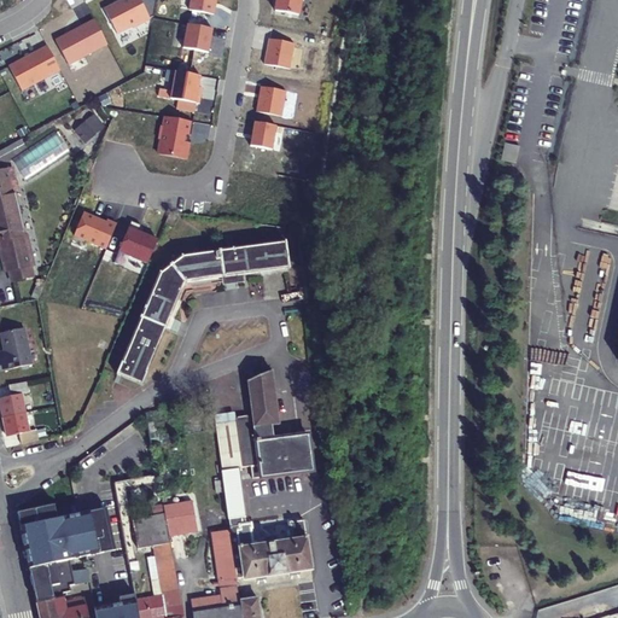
[(509,179),(526,185),(531,170),(514,164),(509,179)]
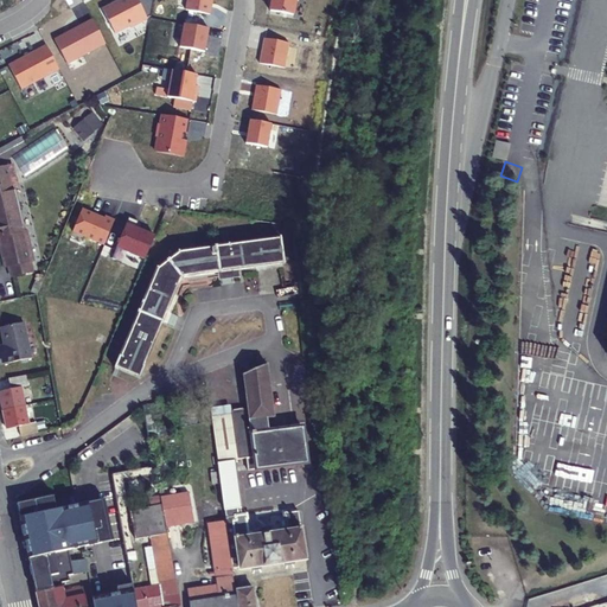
[(0,177),(14,174),(12,165),(0,167),(0,177)]
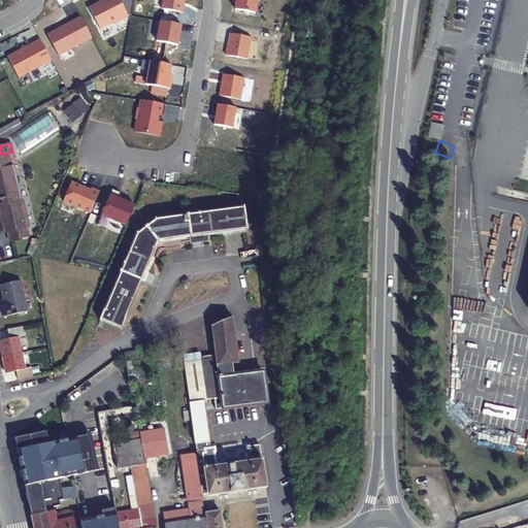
[(0,163),(10,161),(14,160),(12,152),(0,154),(0,163)]
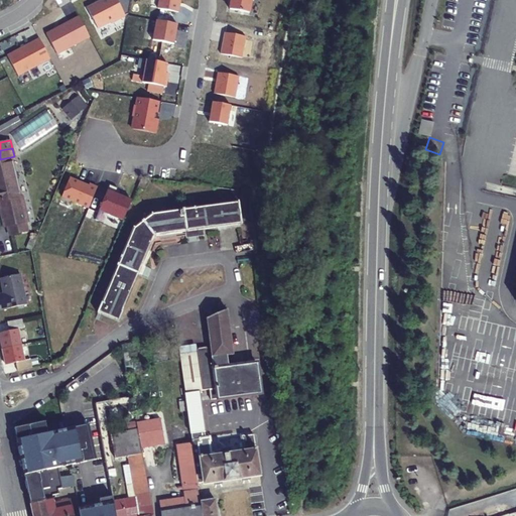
[(0,202),(18,198),(10,157),(0,159),(0,202)]
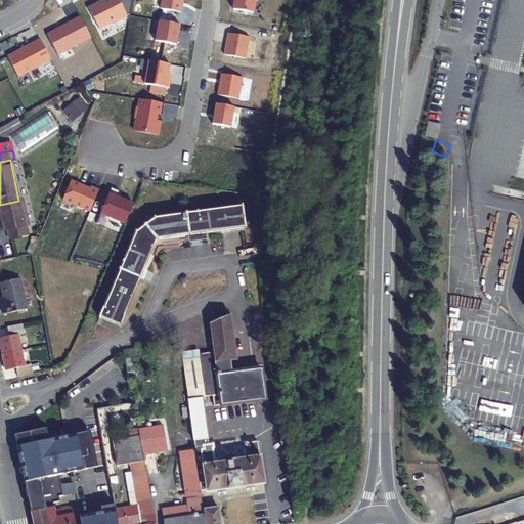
[(18,201),(0,205),(0,215),(3,230),(6,229),(25,225),(28,225),(23,200),(18,201)]
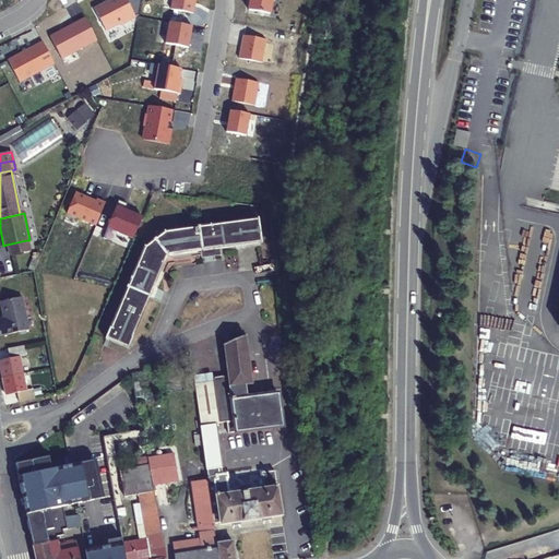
[(260,241),(256,216),(162,230),(145,241),(105,337),(128,347),(167,254),(260,241)]
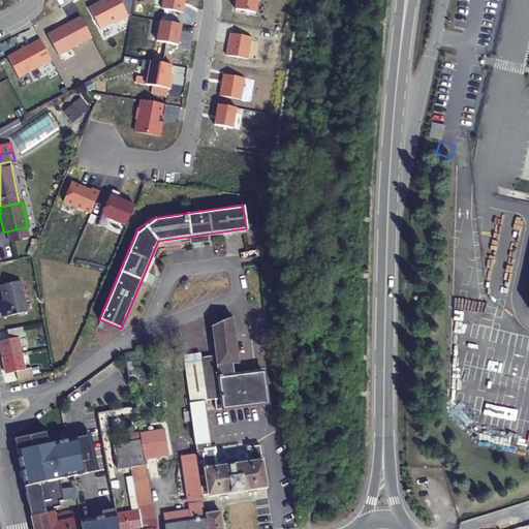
[(25,227),(6,231),(8,241),(27,236),(25,227)]
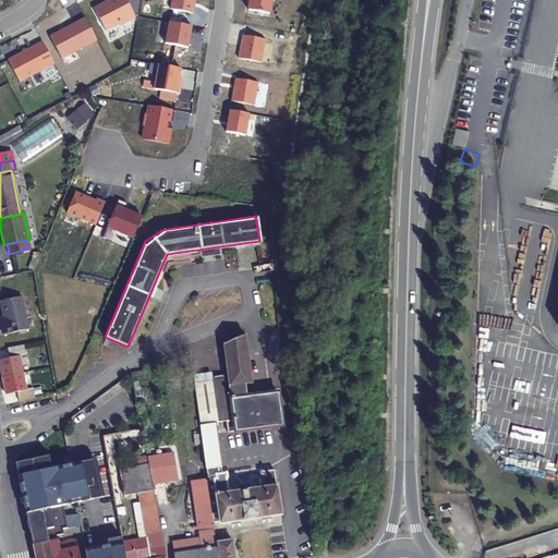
[(20,294),(0,299),(0,307),(2,316),(0,316),(0,334),(28,327),(20,294)]
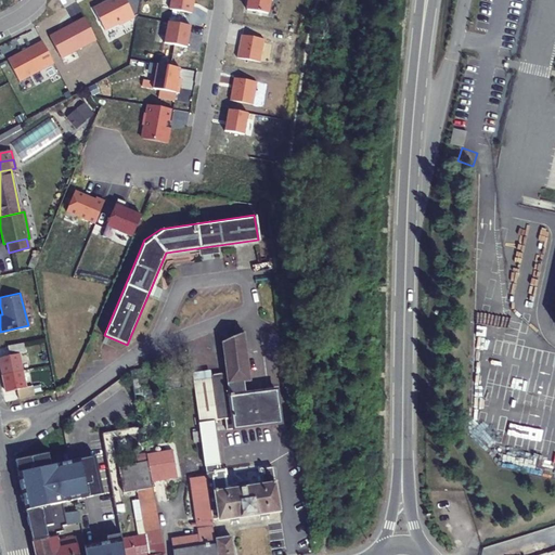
[(224,420),(226,430),(269,425),(269,426),(272,428),(278,427),(279,425),(279,424),(281,424),(276,390),(244,395),(242,383),(250,382),(244,334),(222,341),(231,411),(227,411),(227,420),(224,420)]
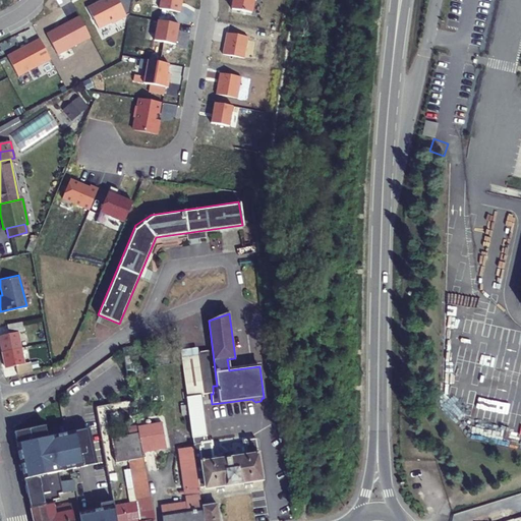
[(0,343),(2,351),(20,347),(17,331),(23,330),(21,321),(7,324),(9,333),(0,335),(0,343)]
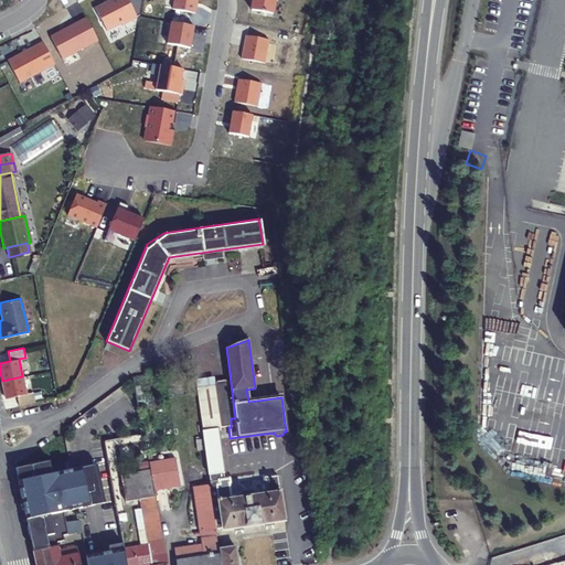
[(105,515),(106,518),(118,515),(106,441),(145,434),(134,375),(63,429),(68,456),(31,465),(33,475),(18,478),(33,552),(59,547),(57,542),(64,540),(63,535),(68,534),(66,523),(78,521),(105,515)]
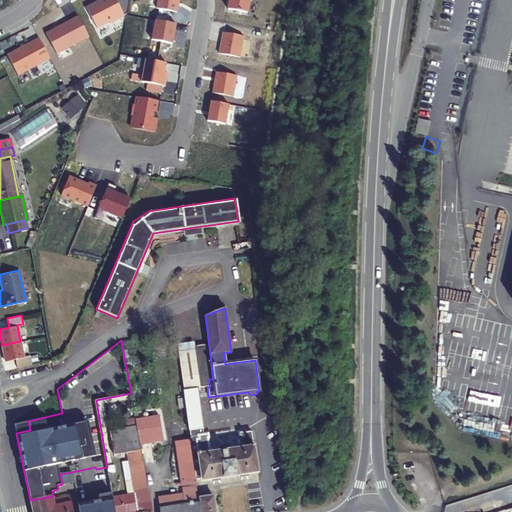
[(20,341),(2,345),(5,361),(15,359),(17,367),(31,364),(30,355),(24,357),(20,341)]
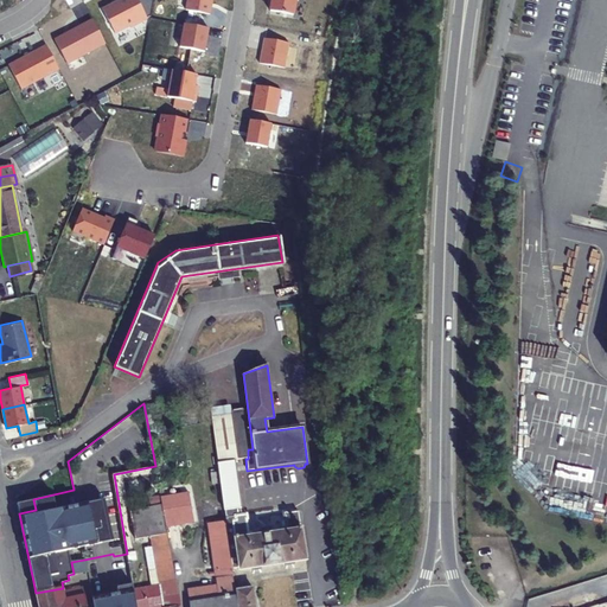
[(225,519),(232,568),(238,567),(238,569),(305,560),(298,510),(288,511),(282,512),(282,517),(285,517),(286,528),(281,528),(282,531),(272,532),(272,525),(259,528),(260,535),(253,536),(251,532),(248,532),(246,522),(248,522),(247,513),(242,513),(234,459),(238,458),(231,413),(211,415),(221,486),(225,519)]
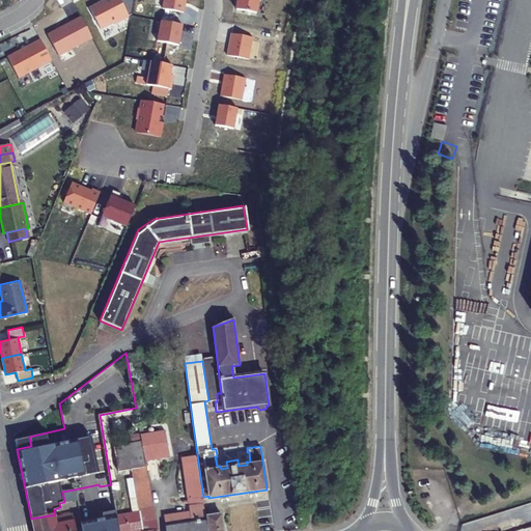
[(140,435),(145,459),(169,456),(165,430),(140,435)]
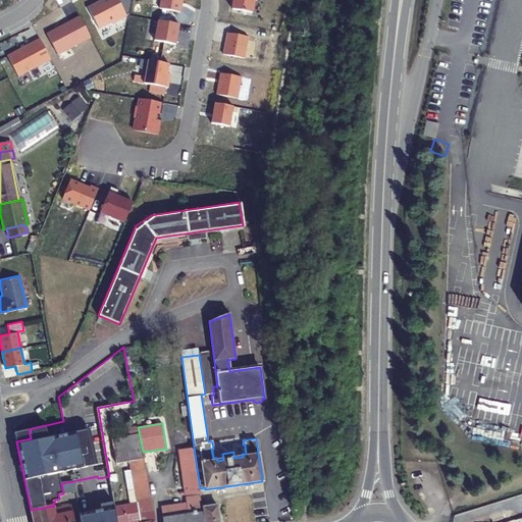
[(154,521),(143,452),(138,427),(134,428),(135,435),(111,439),(116,464),(129,461),(137,503),(123,505),(125,521),(154,521)]
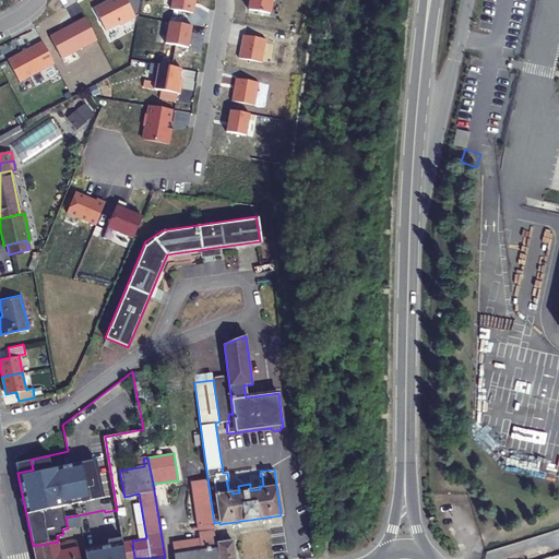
[(31,460),(20,463),(15,464),(18,473),(33,470),(31,460)]
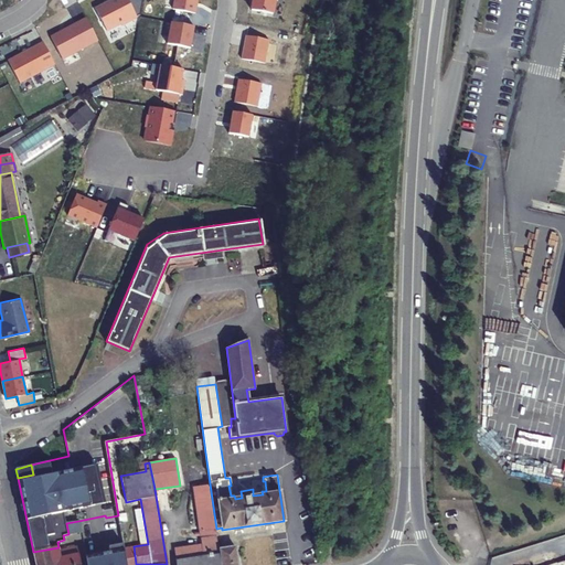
[(206,476),(205,465),(195,466),(198,477),(206,476)]
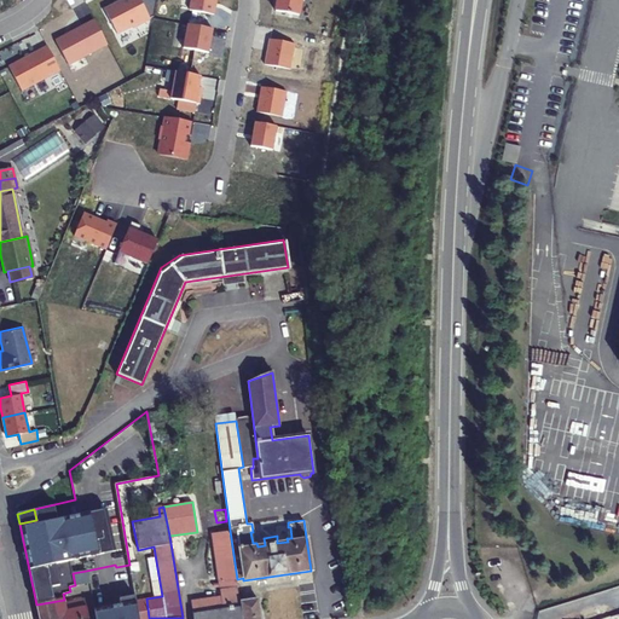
[(230,530),(212,532),(219,586),(220,586),(220,585),(227,584),(227,586),(237,585),(236,579),(237,579),(230,530)]
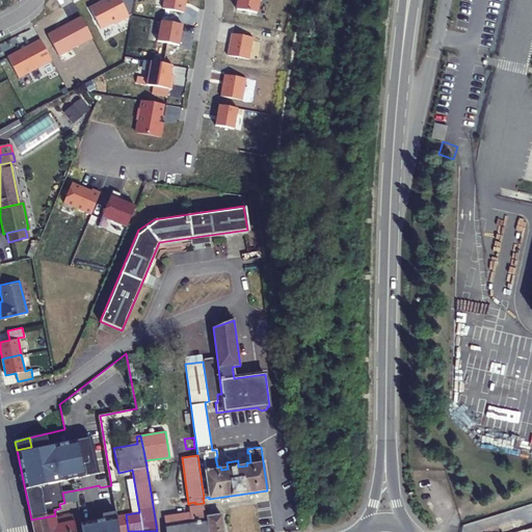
[(111,485),(100,487),(107,531),(120,531),(117,515),(111,485)]
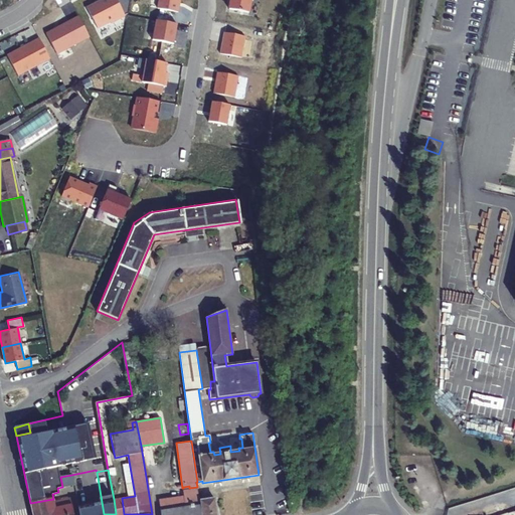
[(62,487),(74,485),(71,475),(60,477),(62,487)]
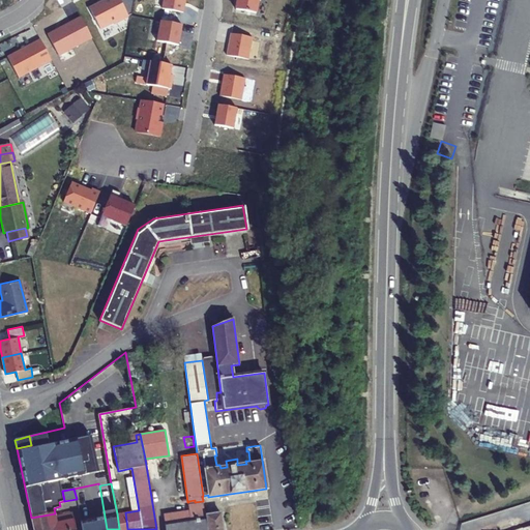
[(188,502),(187,502),(188,509),(163,514),(165,529),(206,529),(203,501),(195,502),(195,500),(188,501),(188,502)]
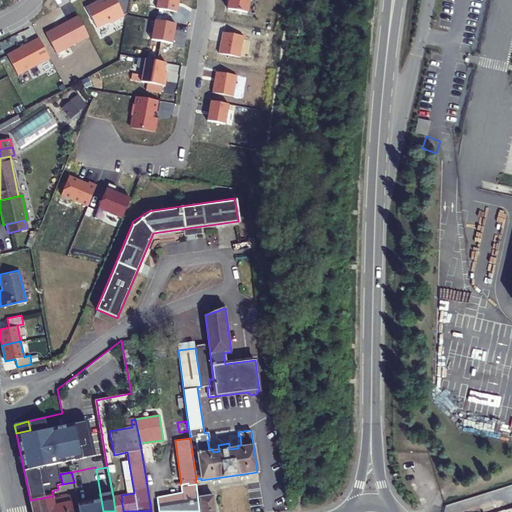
[(53,496),(30,500),(32,511),(73,511),(69,494),(53,498),(53,496)]
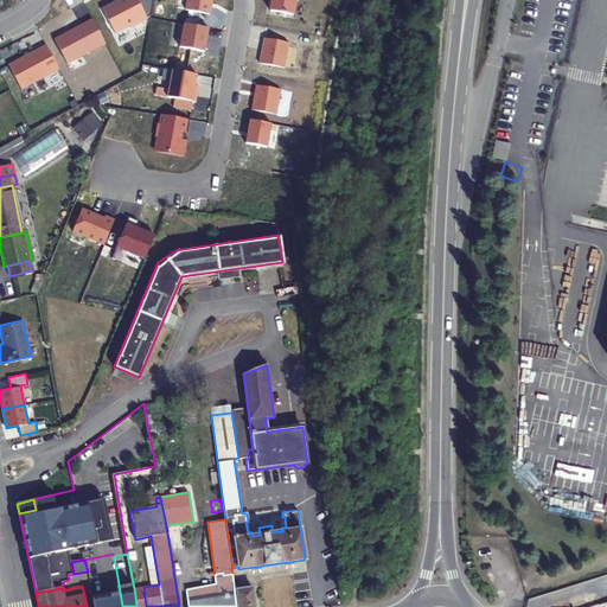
[(146,606),(144,587),(134,588),(136,606),(146,606)]
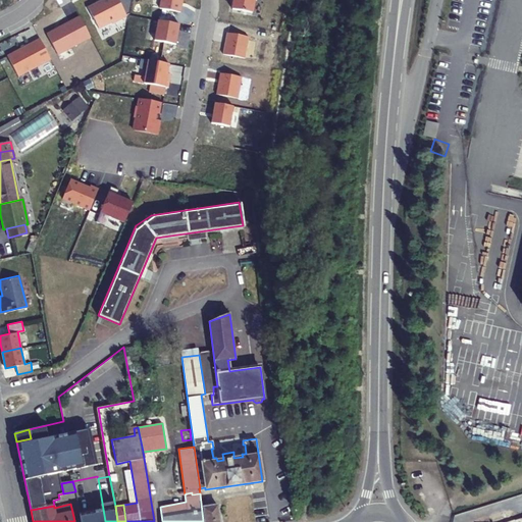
[(202,507),(204,521),(221,521),(219,521),(217,505),(202,507)]
